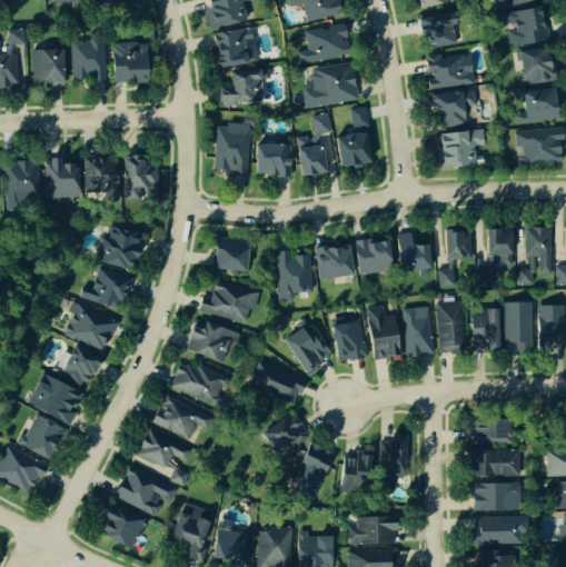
[(206,0),(212,28),(248,20),(244,1),(248,0),(206,0)]
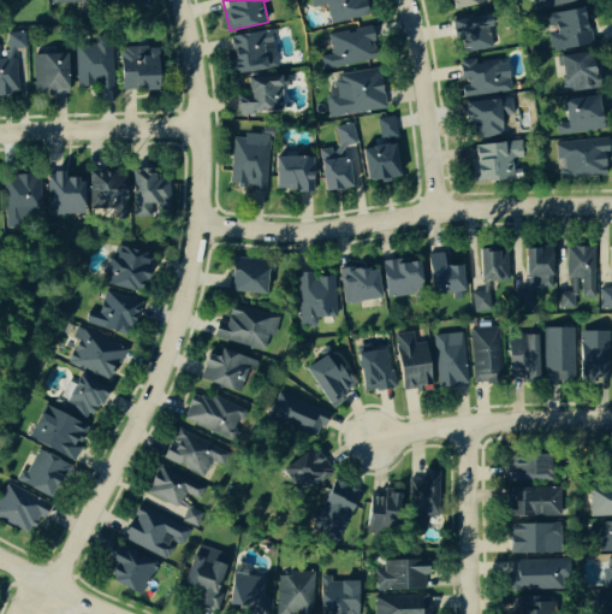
[(333,23),(369,15),(366,0),(315,0),(316,6),(328,4),(333,23)]
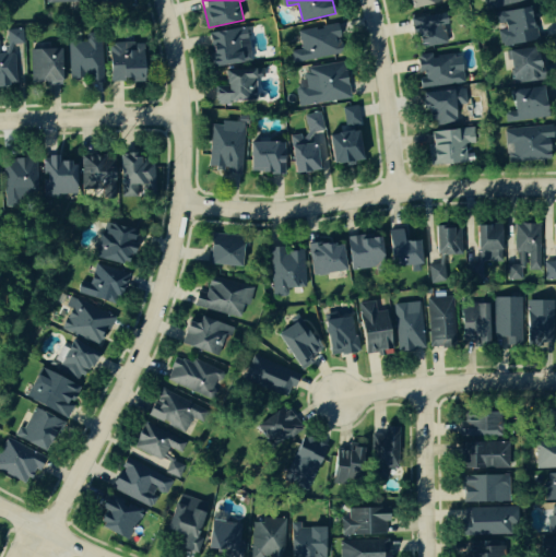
[(537,39),(532,6),(499,11),(504,45),(537,39)]
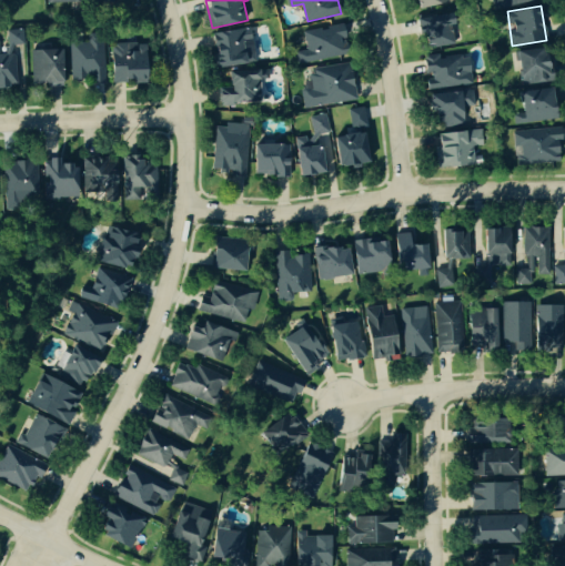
[(458,43),(453,11),(417,18),(421,33),(427,32),(430,49),(458,43)]
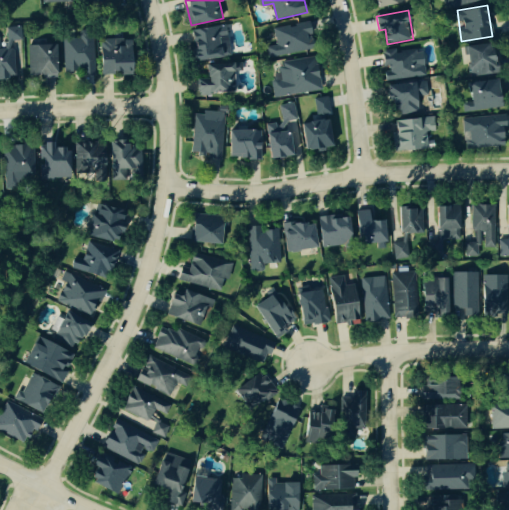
[(315,48),(311,21),(276,27),(279,44),(267,47),(269,57),(315,48)]
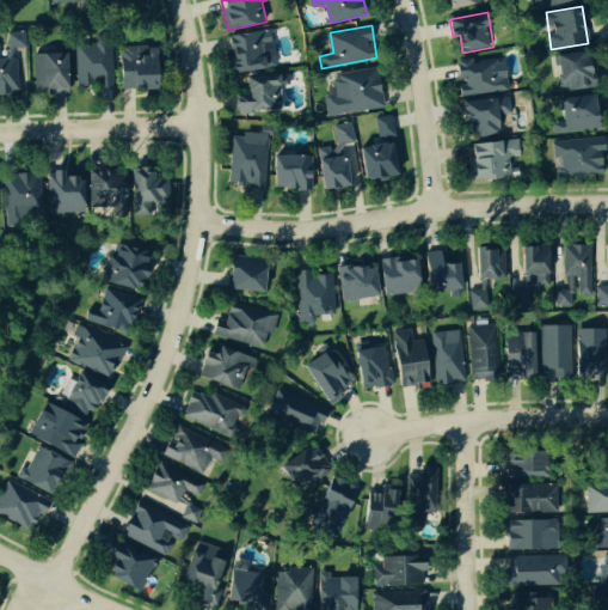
[(277,66),(271,29),(229,34),(234,72),(277,66)]
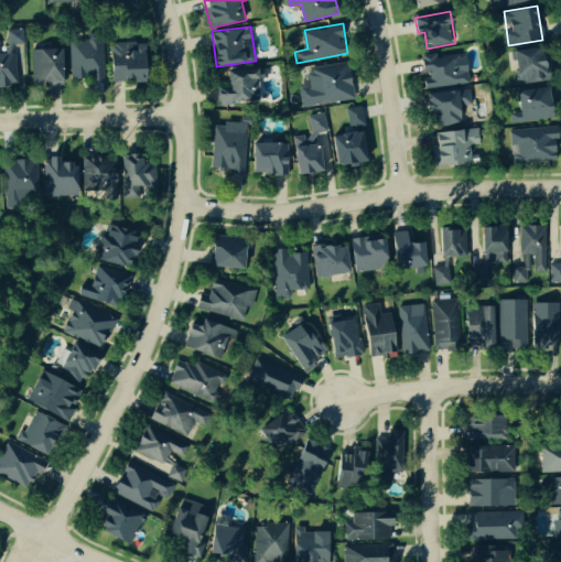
[(0,83),(23,83),(21,29),(8,29),(9,40),(0,40),(0,83)]
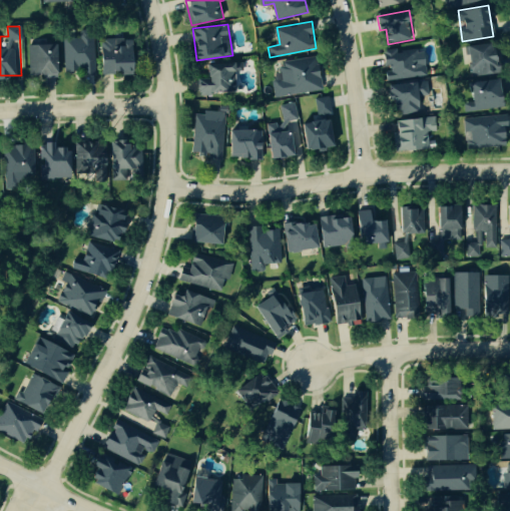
[(96,36),(65,36),(66,70),(83,70),(83,75),(97,74),(96,36)]
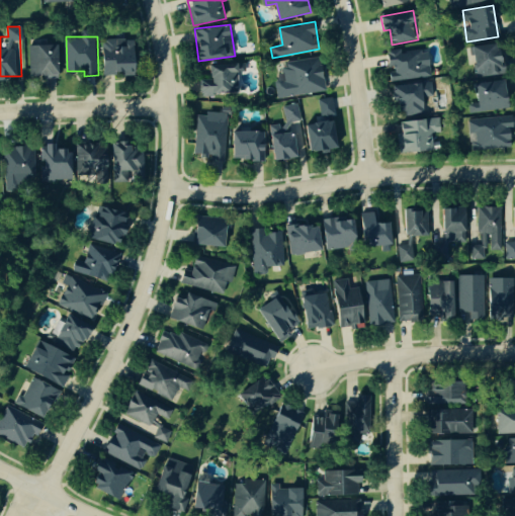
[(135,75),(135,38),(102,39),(103,75),(135,75)]
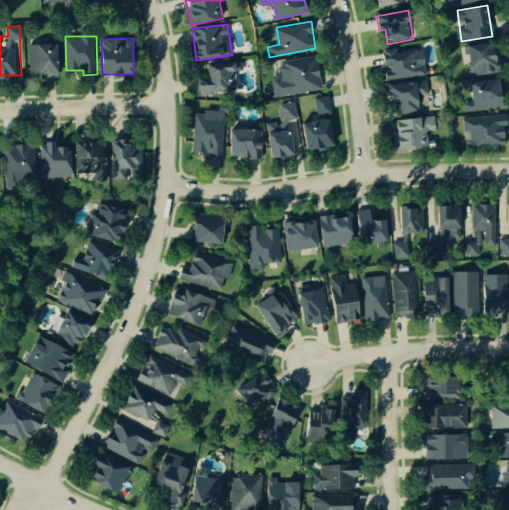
[(467,45),(470,75),(497,72),(494,42),(467,45)]
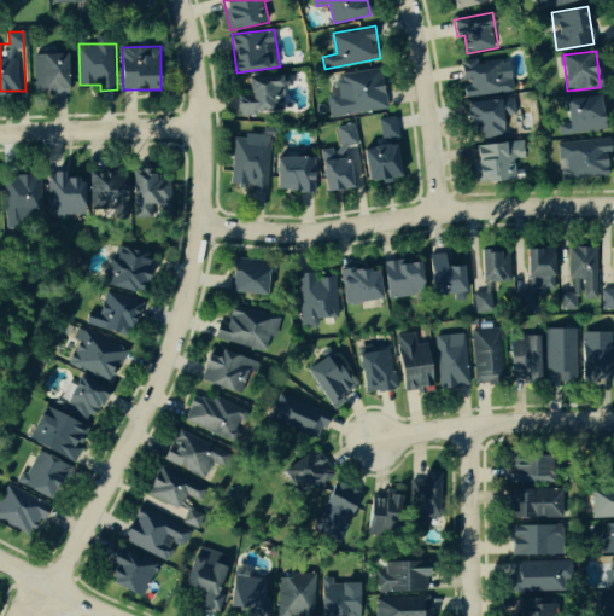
[(70,91),(69,52),(36,53),(37,92),(70,91)]
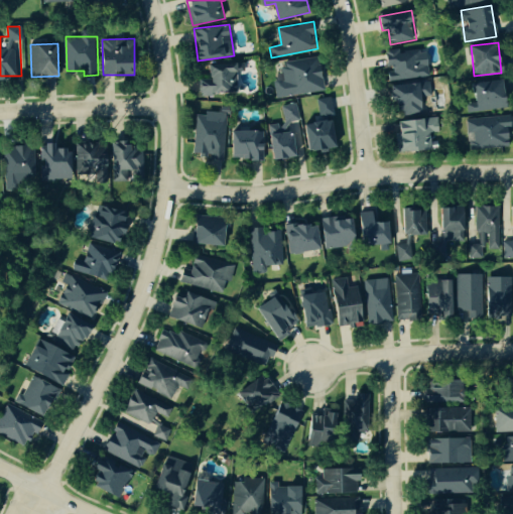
[(390,80),(430,76),(428,47),(387,52),(390,80)]
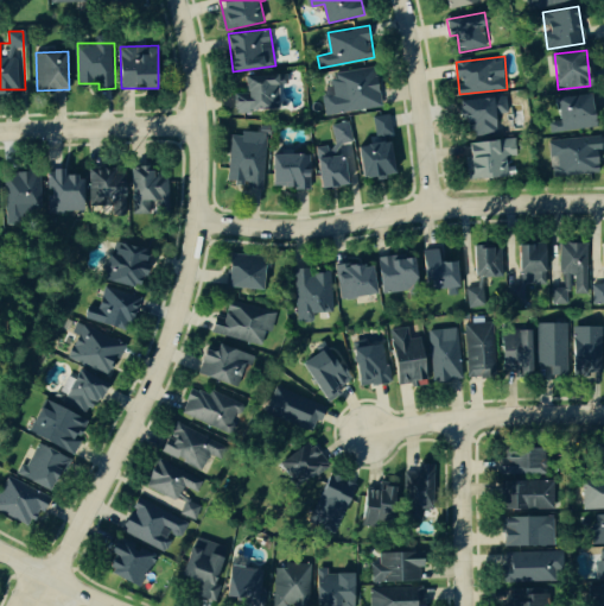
[(336,71),(337,82),(325,83),(329,114),(382,107),(377,67),(336,71)]
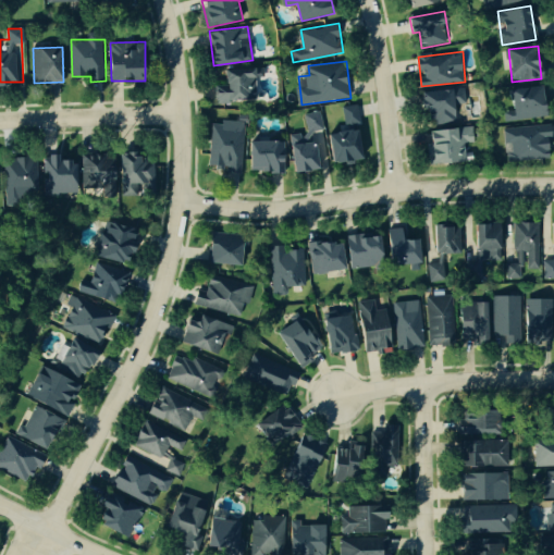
[(217,85),(216,103),(235,105),(236,99),(257,99),(258,69),(228,69),(226,85),(217,85)]
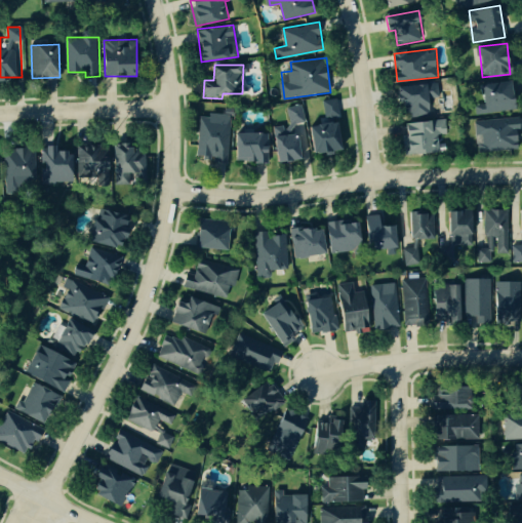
[(516,110),(514,80),(478,83),(480,113),(516,110)]
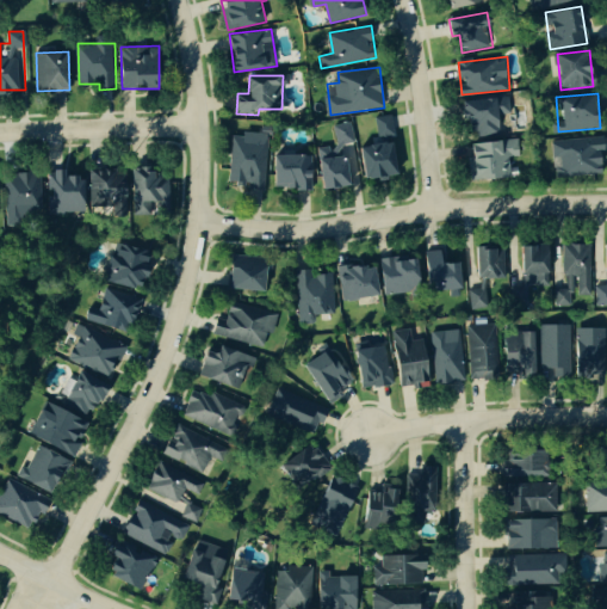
[(512,96),(465,100),(469,137),(501,134),(500,115),(513,114),(512,96)]
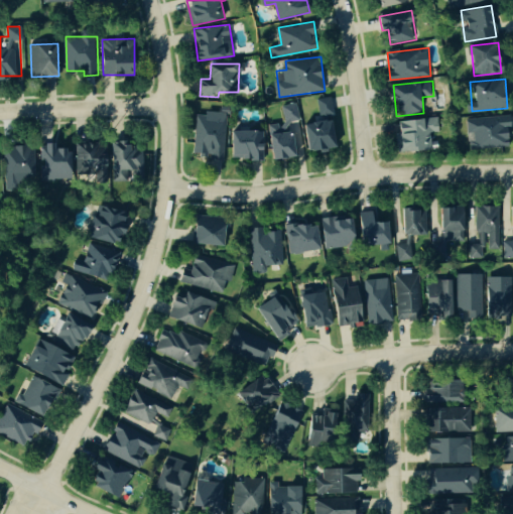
[(338,147),(333,116),(336,116),(333,96),(317,99),(322,121),(304,123),(309,151),(338,147)]
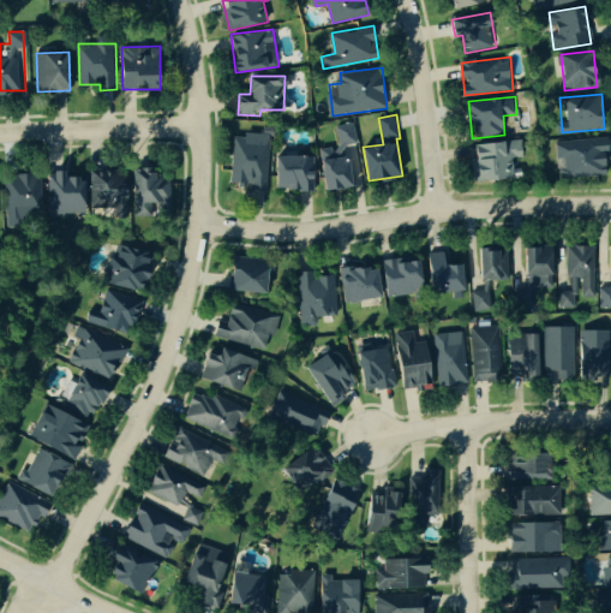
[(327,190),(353,186),(347,144),(359,142),(357,123),(336,125),(339,146),(321,149),(327,190)]
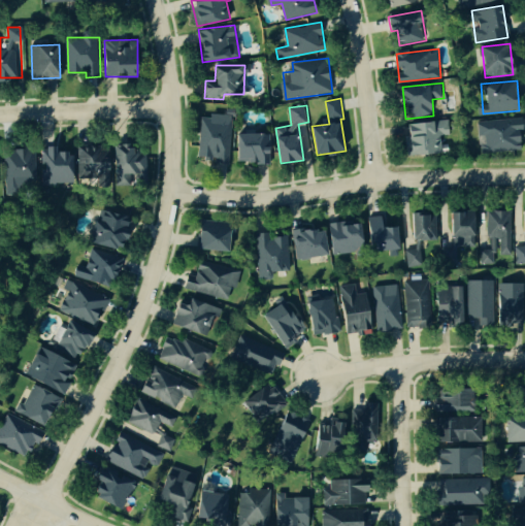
[(231,161),(233,114),(211,113),(210,118),(201,117),(200,160),(231,161)]
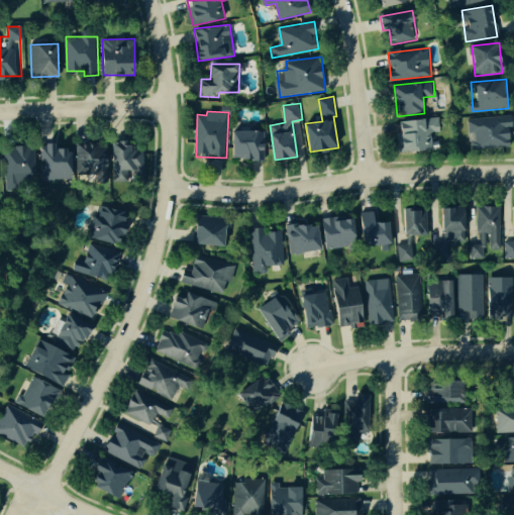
[(469,117),(471,149),(510,147),(510,127),(513,127),(513,115),(469,117)]
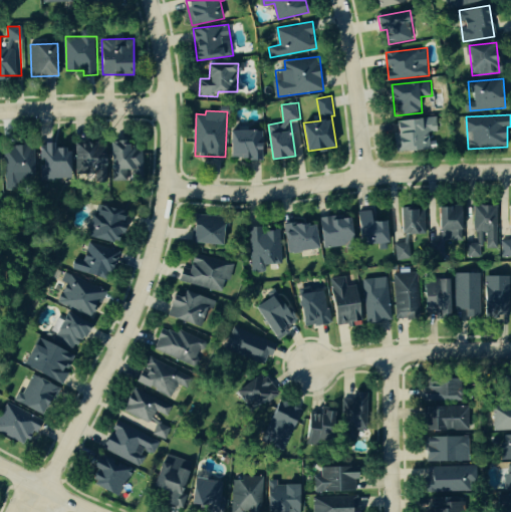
[(397,118),(399,151),(437,148),(436,132),(438,132),(438,116),(397,118)]
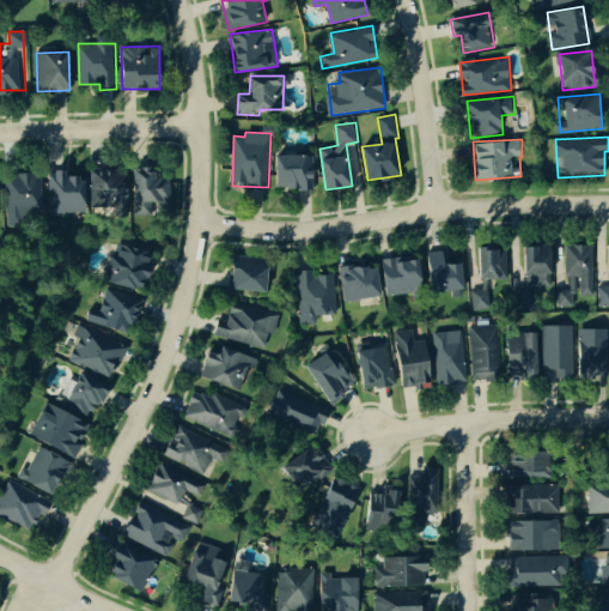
[(275,155),(275,188),(314,189),(314,155),(275,155)]
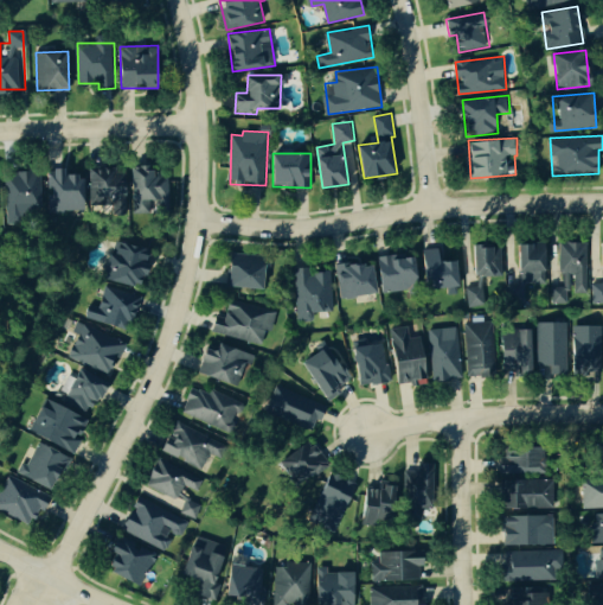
[(133,212),(171,211),(170,176),(153,177),(153,164),(132,165),(133,212)]
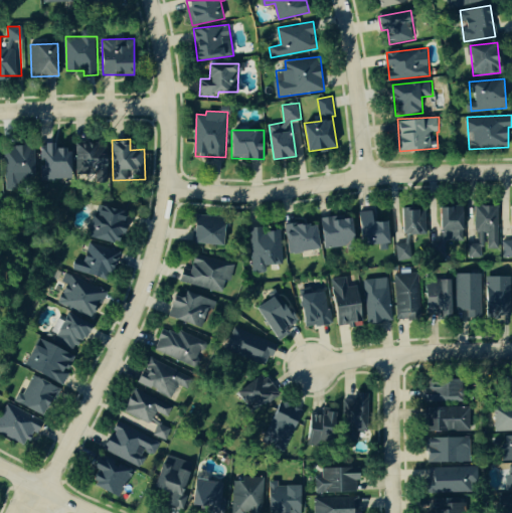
[(71,179),(71,148),(56,148),(55,142),(41,143),(41,179),(71,179)]
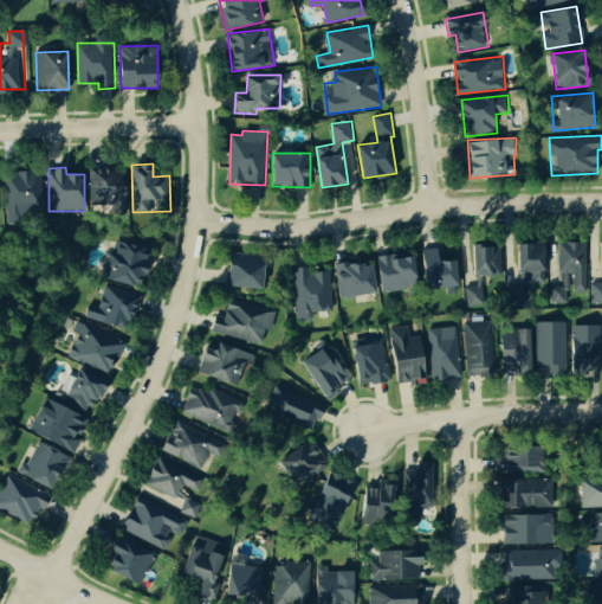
[(8,219),(44,218),(43,171),(6,171),(8,219)]
